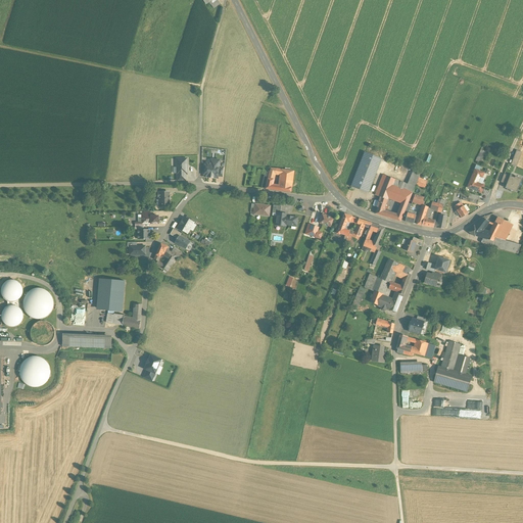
[(216,0),(198,0),(199,0),(203,6),(210,1),(212,3),(209,5),(211,8),(210,9),(212,12),(219,8),(217,5),(219,3),(216,0)]
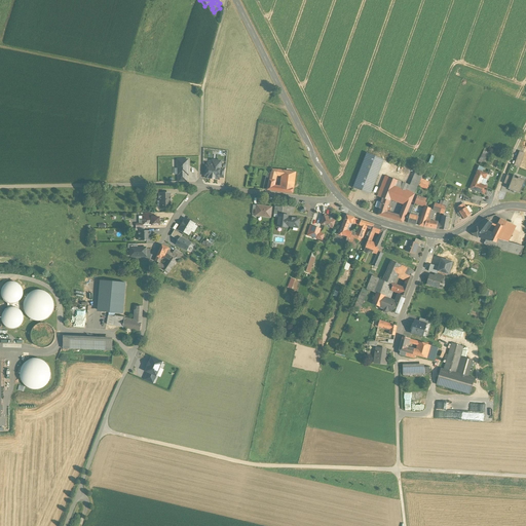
[(519,151),(514,165),(518,167),(523,153),(519,151)]
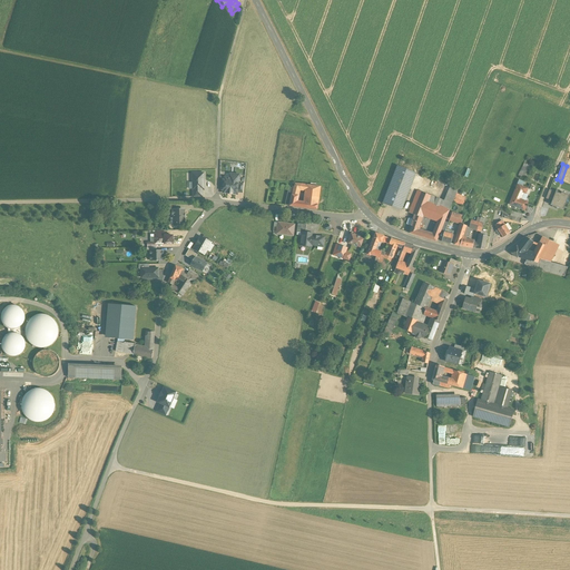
[(524,165),(519,176),(523,178),(529,167),(524,165)]
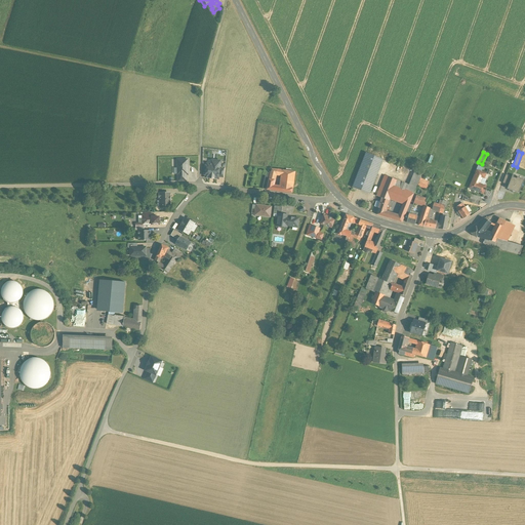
[(366,154),(353,187),(369,194),(382,160),(366,154)]
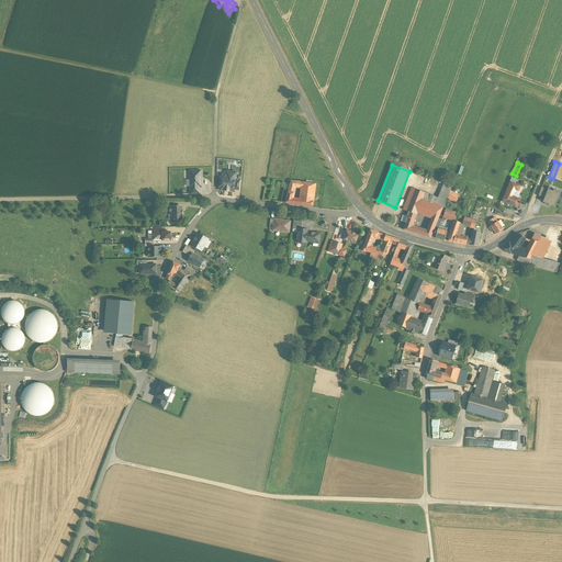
[(201,170),(190,171),(190,187),(191,187),(199,187),(201,187),(201,170)]
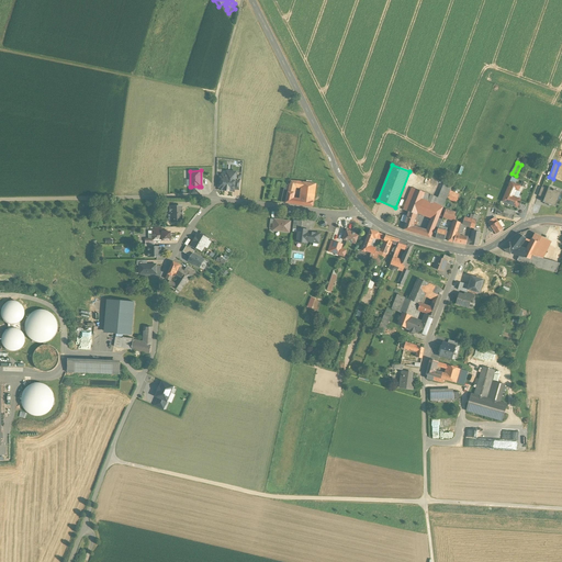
[(229,176),(222,175),(222,178),(220,178),(220,180),(221,181),(221,184),(218,184),(218,188),(221,188),(220,190),(224,191),(228,191),(229,191),(234,191),(234,190),(235,180),(236,172),(231,172),(229,176)]
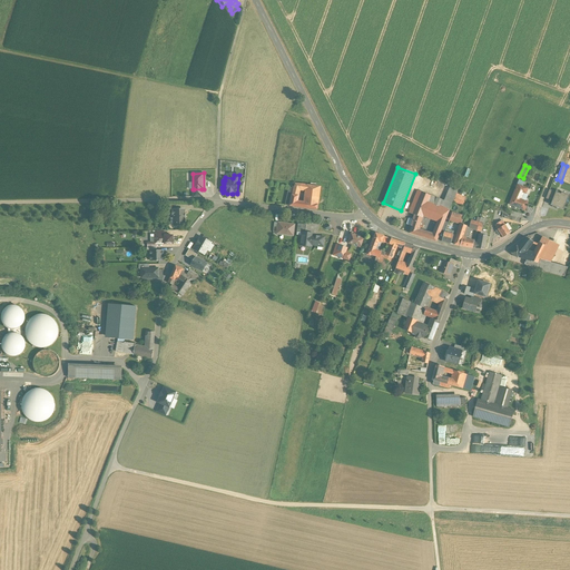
[(291,183),(285,205),(290,206),(293,193),(295,184),(291,183)]
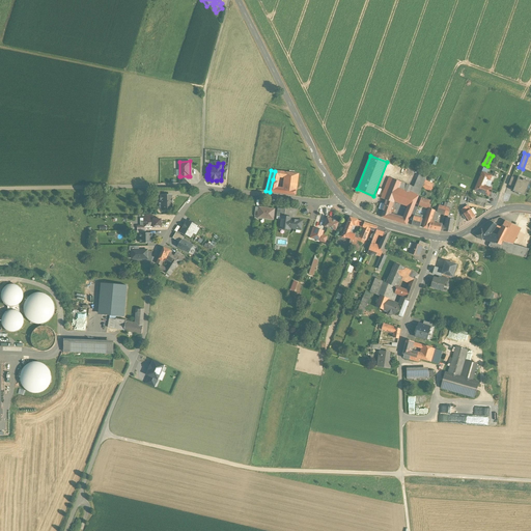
[(296,174),(275,171),(273,179),(278,179),(279,176),(285,177),(287,177),(295,178),(296,178),(296,174)]
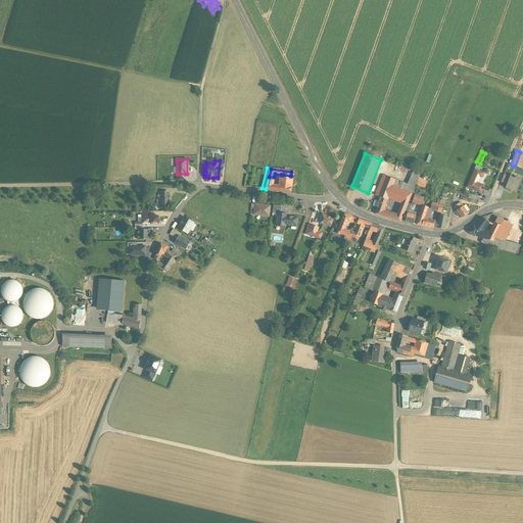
[(409,178),(407,184),(415,187),(416,185),(419,178),(421,172),(414,169),(410,178),(409,178)]
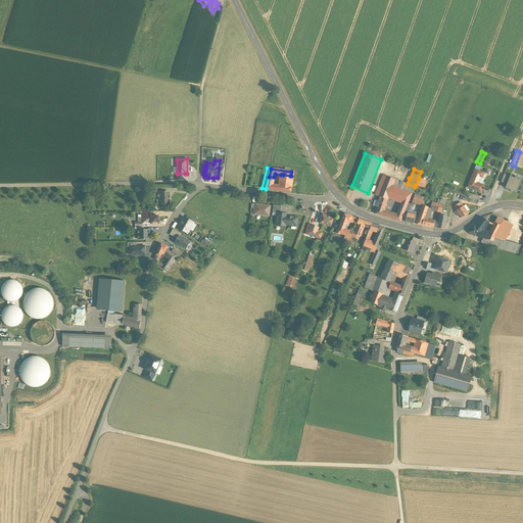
[(475,170),(468,188),(481,193),(483,188),(477,185),(478,183),(477,183),(479,177),(482,178),(484,173),(475,170)]
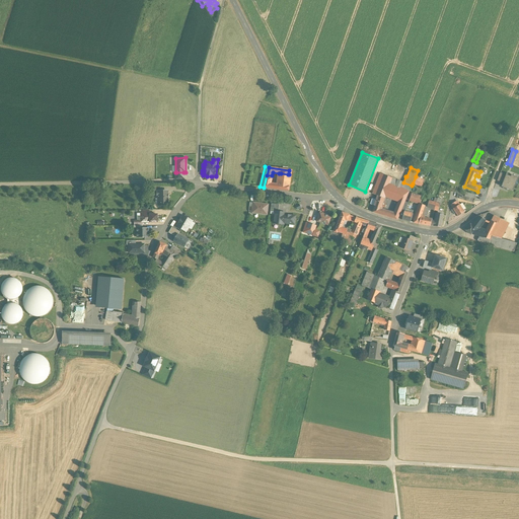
[(506,175),(500,172),(497,181),(503,183),(506,175)]
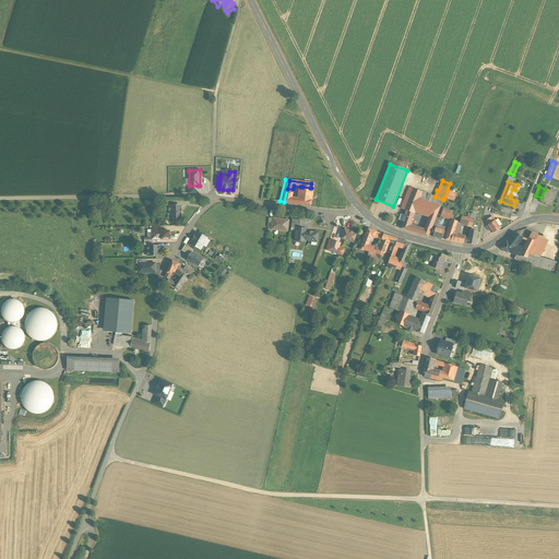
[(402,207),(408,211),(407,212),(411,213),(414,214),(415,212),(424,215),(429,218),(435,221),(436,217),(440,205),(443,200),(435,197),(409,187),(408,191),(405,199),(402,207)]
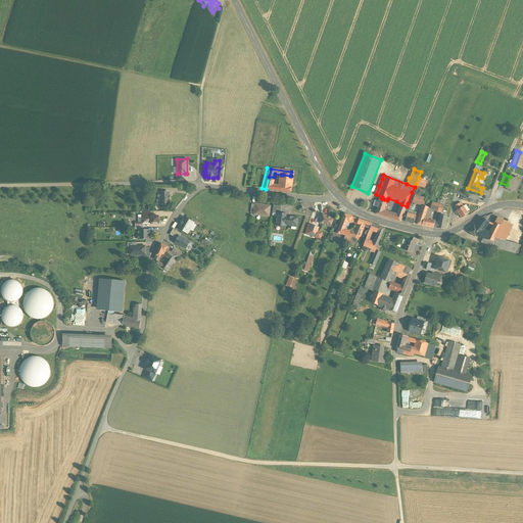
[(522,179),(510,175),(510,177),(507,185),(505,188),(507,189),(507,190),(508,190),(509,190),(511,191),(511,190),(517,193),(522,179)]
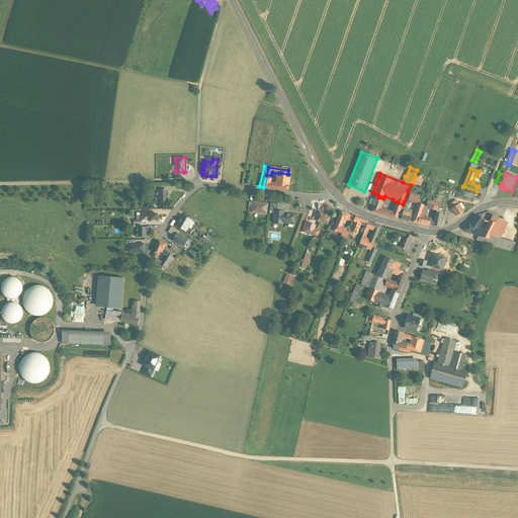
[(271,175),(266,175),(263,187),(268,188),(269,183),(271,175)]
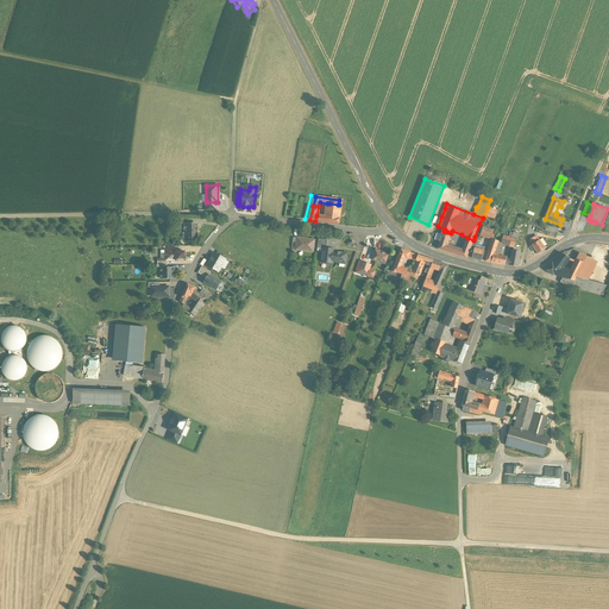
[(498,211),(488,207),(484,215),(494,220),(498,211)]
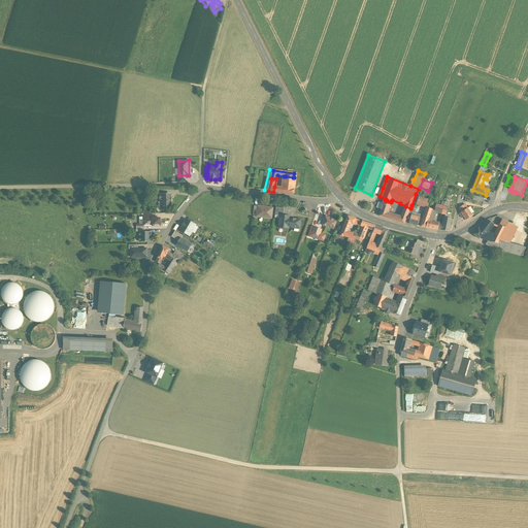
[(292,182),(285,182),(284,189),(290,190),(291,190),(292,182)]
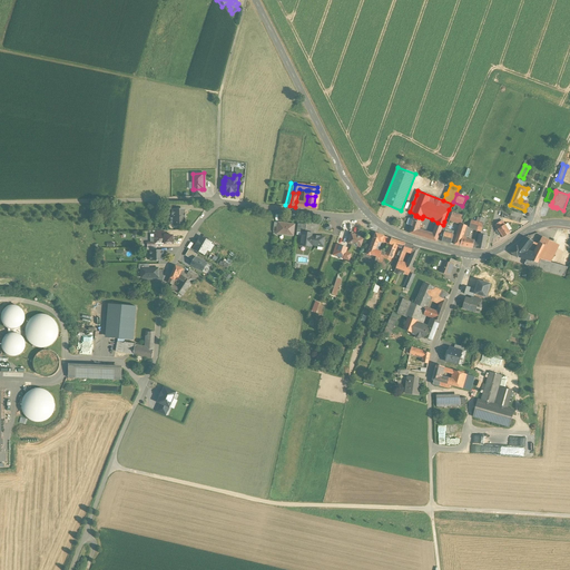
[(177,209),(169,209),(169,210),(169,216),(173,216),(174,224),(177,224),(177,226),(183,226),(183,224),(185,224),(185,214),(182,214),(182,209),(177,209)]
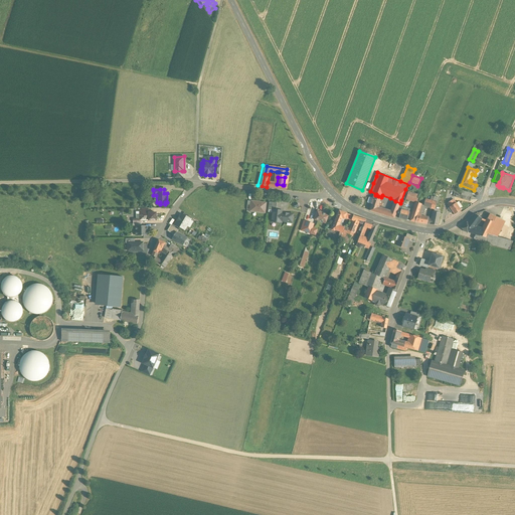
[(408,192),(406,199),(416,202),(419,196),(408,192)]
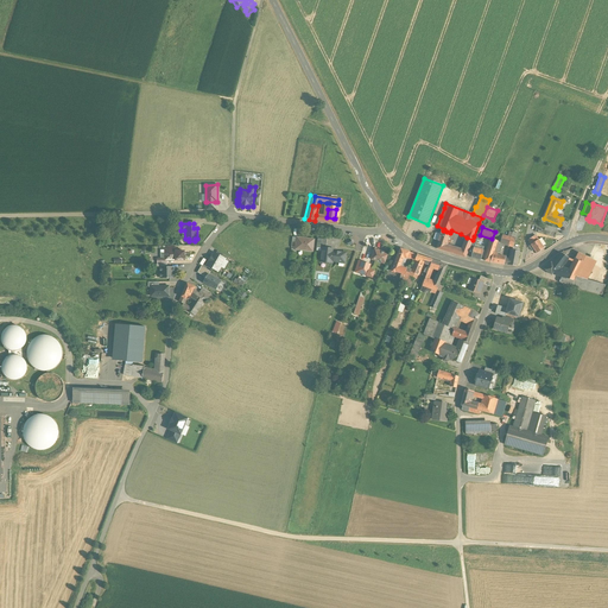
[(553,239),(556,233),(543,229),(536,227),(534,232),(553,239)]
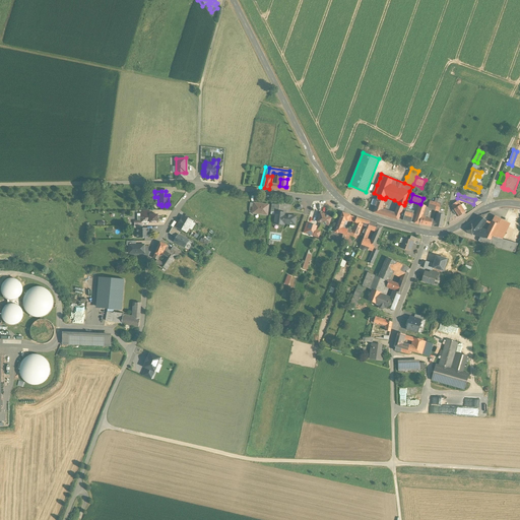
[(382,198),(379,197),(378,200),(376,205),(374,213),(383,215),(398,220),(404,205),(399,203),(395,214),(385,211),(386,207),(383,205),(385,199),(382,198)]
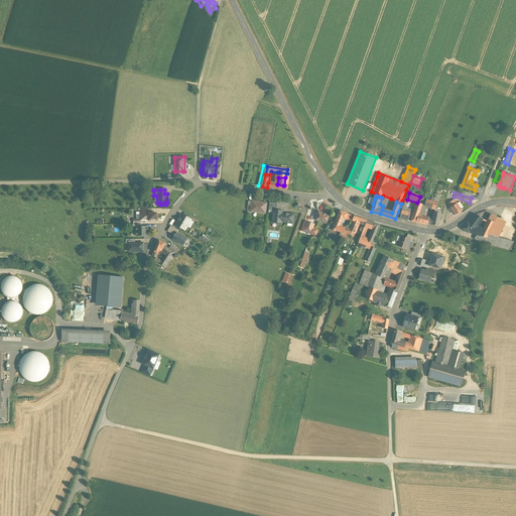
[(450,208),(457,204),(454,199),(447,203),(450,208)]
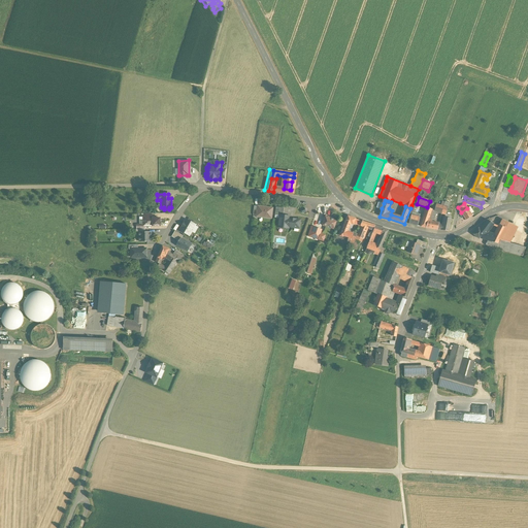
[(436,204),(434,211),(436,212),(441,213),(443,206),(440,206),(436,204)]
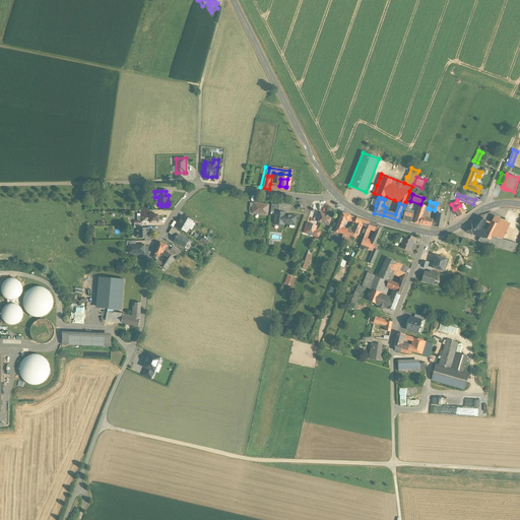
[(268,205),(259,204),(254,203),(253,212),(253,213),(267,215),(268,205)]
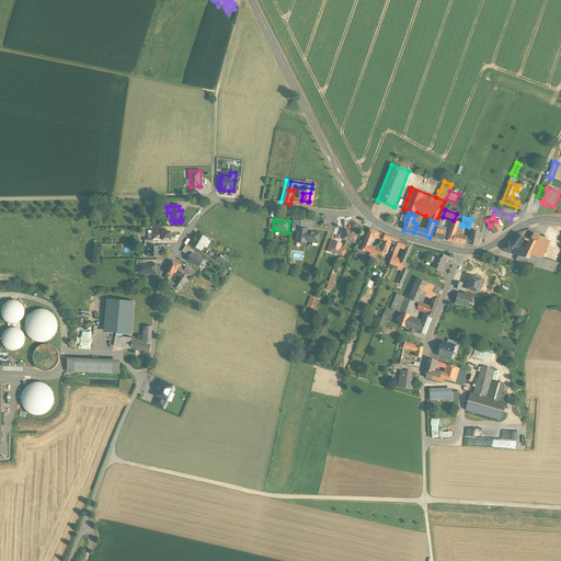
[(301,221),(294,220),(293,229),(297,229),(300,229),(301,221)]
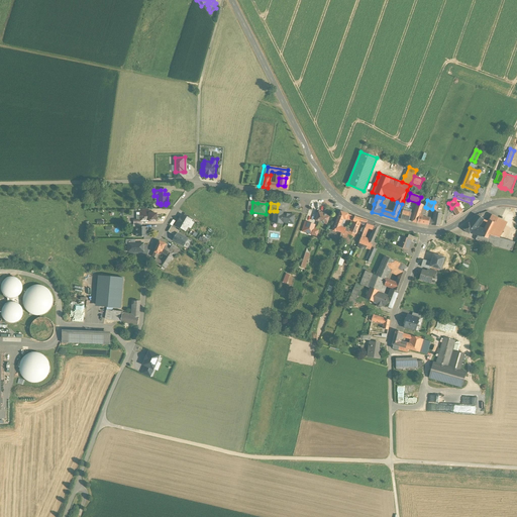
[(418,203),(414,214),(412,222),(417,223),(418,219),(420,215),(420,212),(423,206),(423,205),(418,203)]
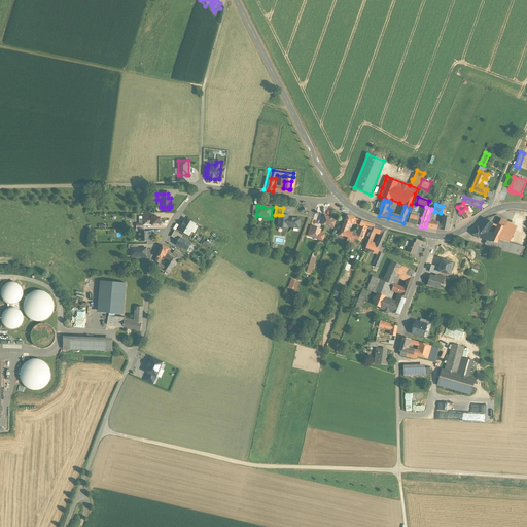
[(466,208),(460,212),(465,219),(471,215),(466,208)]
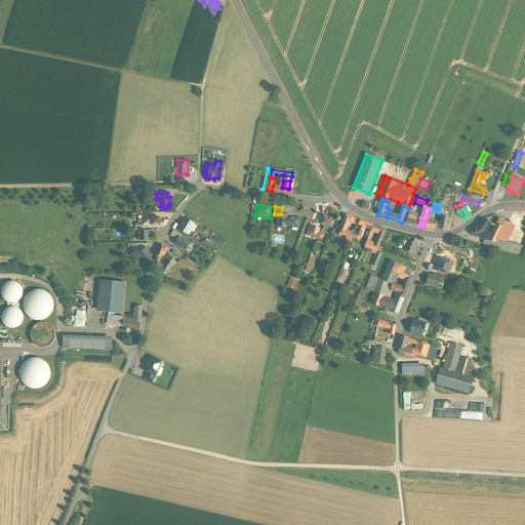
[(298,218),(285,217),(285,215),(281,214),(278,214),(277,226),(286,227),(286,226),(297,227),(298,218)]
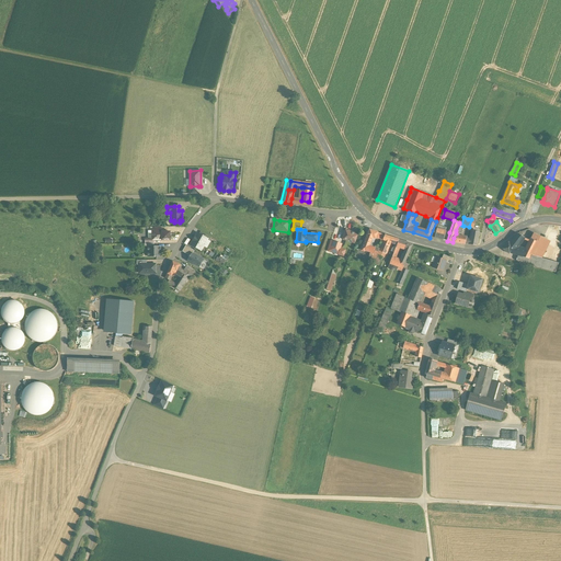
[(446,231),(437,229),(435,238),(444,240),(446,231)]
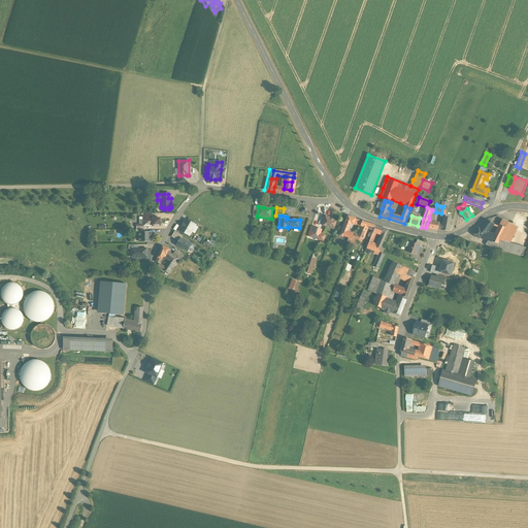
[(160,226),(160,219),(156,219),(156,217),(152,217),(145,217),(143,217),(143,226),(145,226),(152,226),(160,226)]
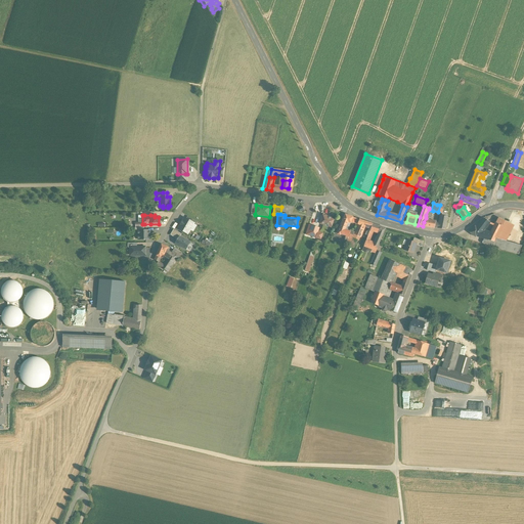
[(331,218),(326,216),(323,215),(321,222),(320,224),(323,225),(325,225),(324,226),(329,227),(329,226),(332,227),(335,220),(332,219),(331,218)]
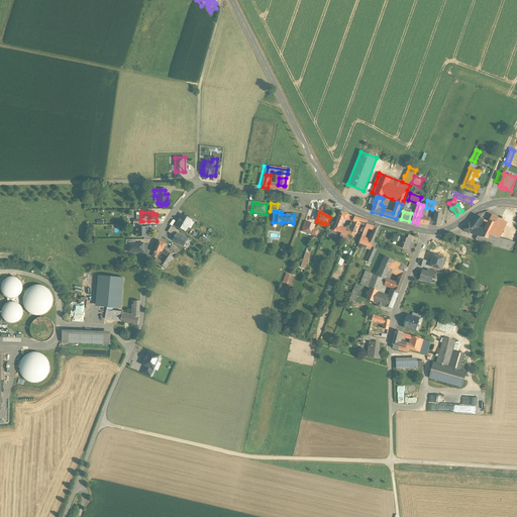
[(345,213),(340,212),(336,223),(341,225),(343,219),(344,217),(345,213)]
